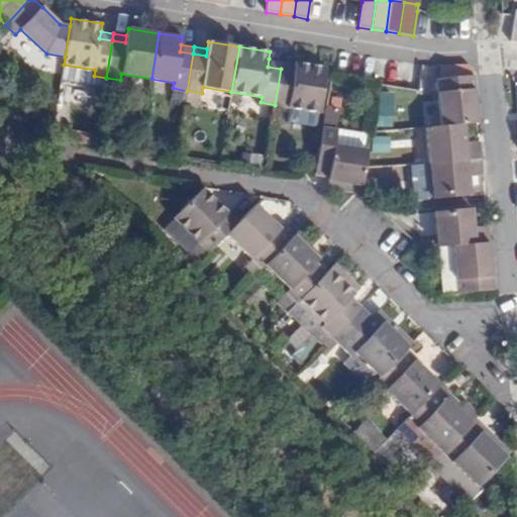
[(268,67),(281,69),(282,61),(269,59),(268,67)]
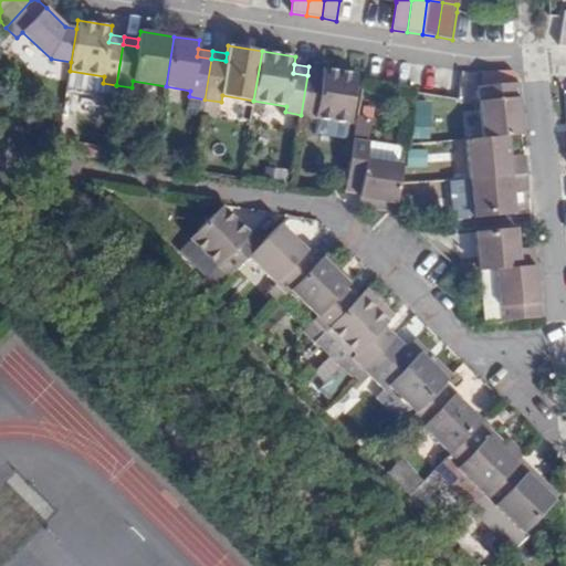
[(308,66),(307,75),(322,77),(323,69),(308,66)]
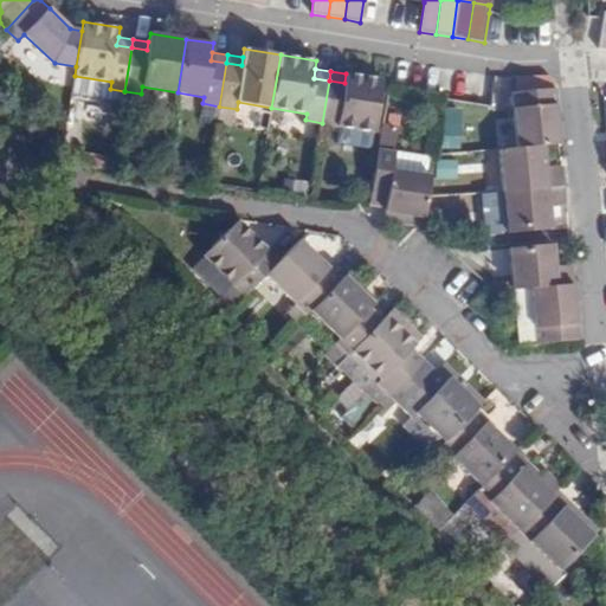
[(389,81),(346,73),(345,83),(329,81),(322,123),(381,133),(388,89),(389,81)]
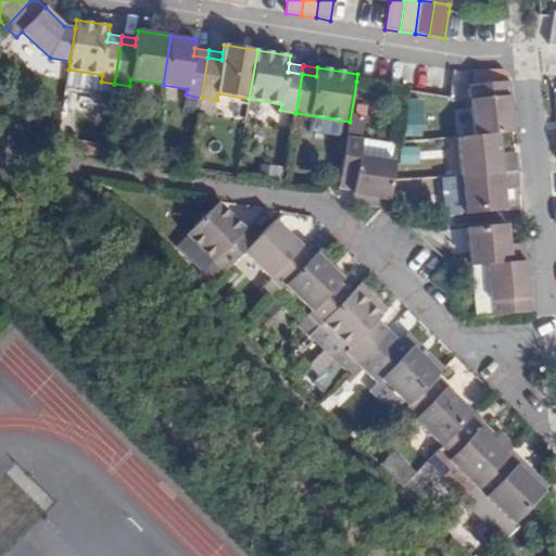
[(102,75),(68,70),(66,86),(113,93),(114,84),(101,81),(102,75)]
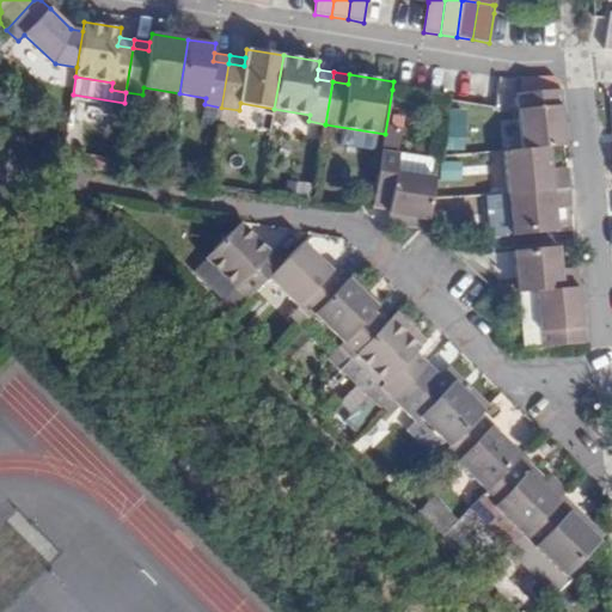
[(518,93),(557,90),(556,81),(516,86),(518,93)]
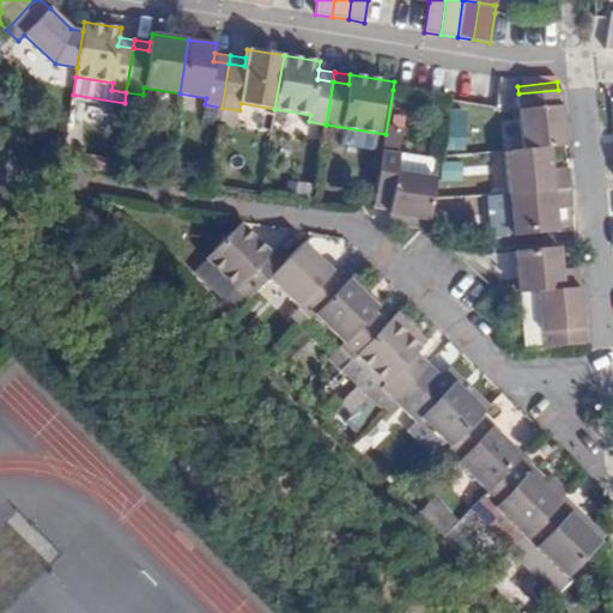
[(519,93),(523,150),(550,147),(566,146),(562,90),(558,90),(519,93)]
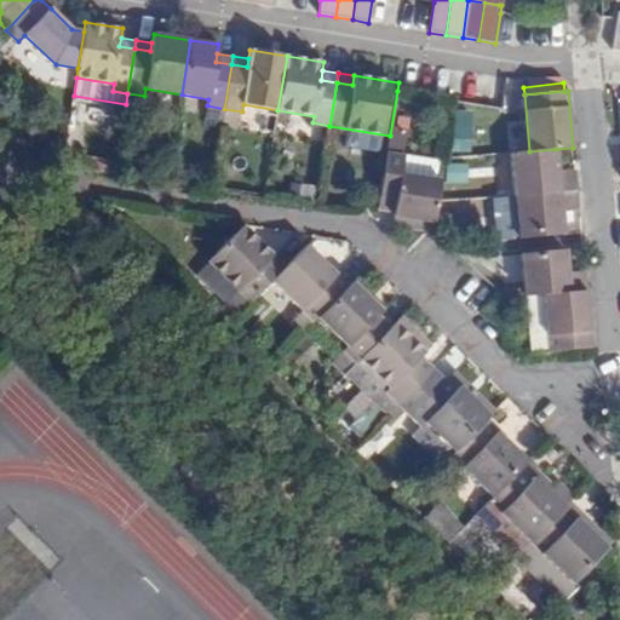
[(391,128),(388,151),(405,155),(408,131),(391,128)]
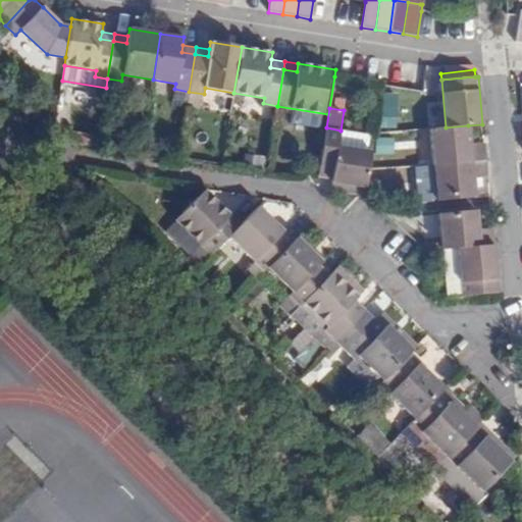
[(430,129),(433,165),(485,160),(484,144),(470,145),(468,125),(446,127),(430,129)]
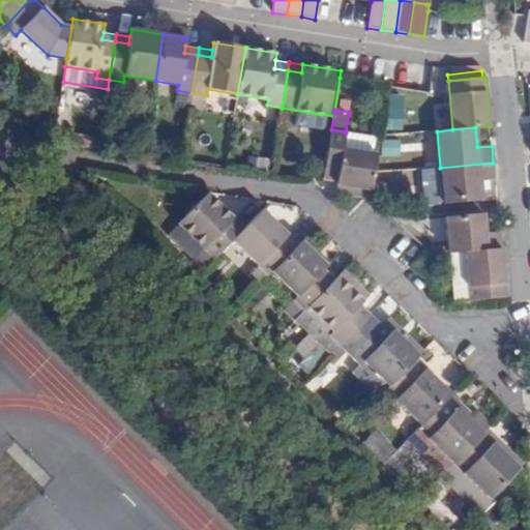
[(331,129),(324,167),(339,170),(336,184),(371,190),(374,174),(377,153),(374,152),(344,148),(346,133),(331,129)]
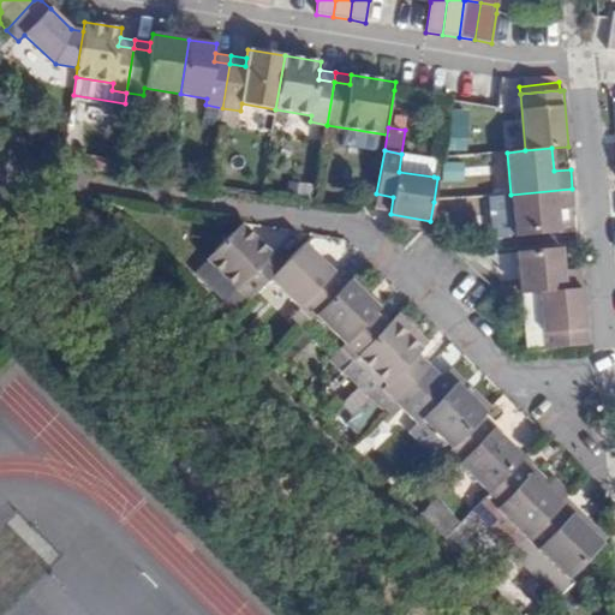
[(436,159),(401,154),(399,172),(434,177),(436,159)]
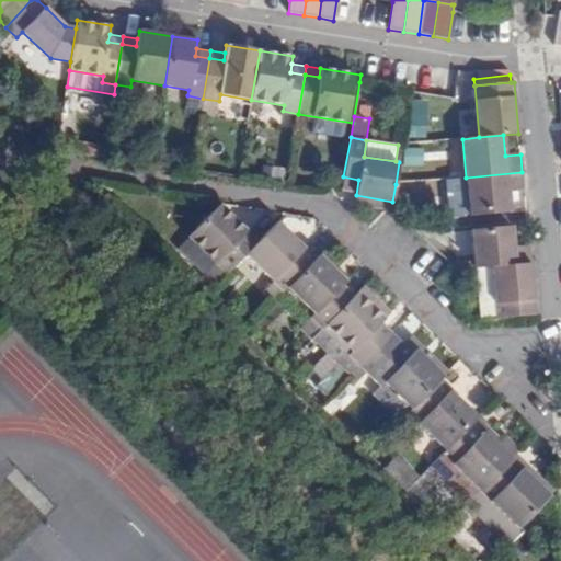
[(466,178),(470,216),(511,212),(508,191),(524,190),(522,172),(466,178)]
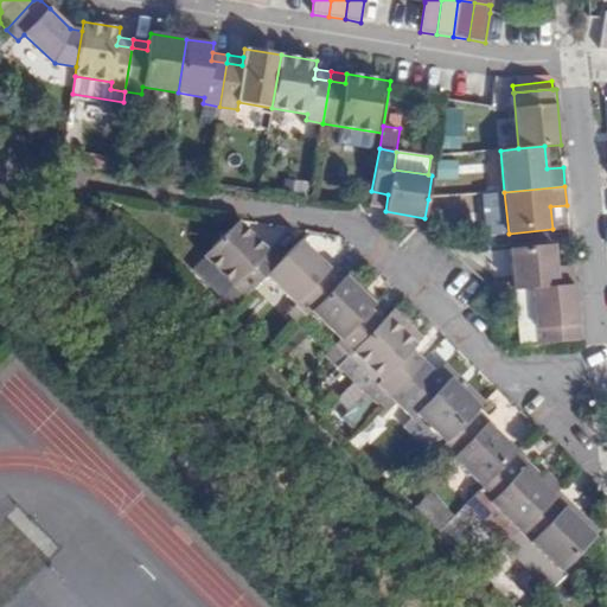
[(383,223),(419,228),(423,224),(425,218),(385,211),(383,223)]
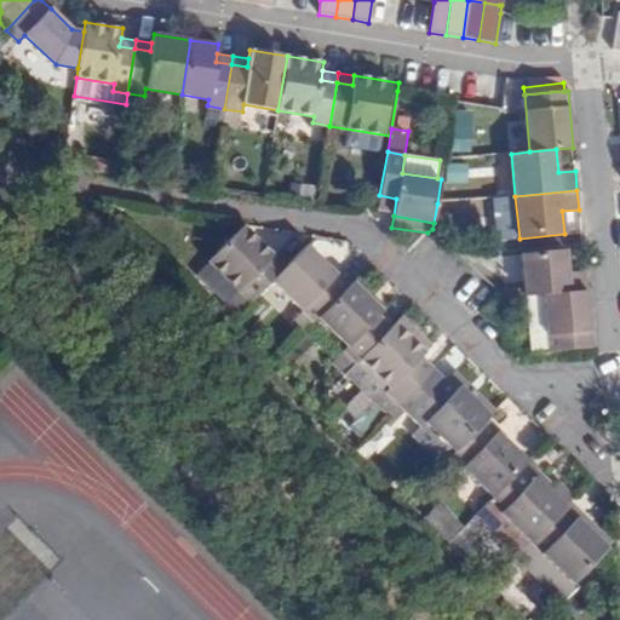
[(285,267),(242,225),(207,262),(250,303),(271,281),(285,267)]
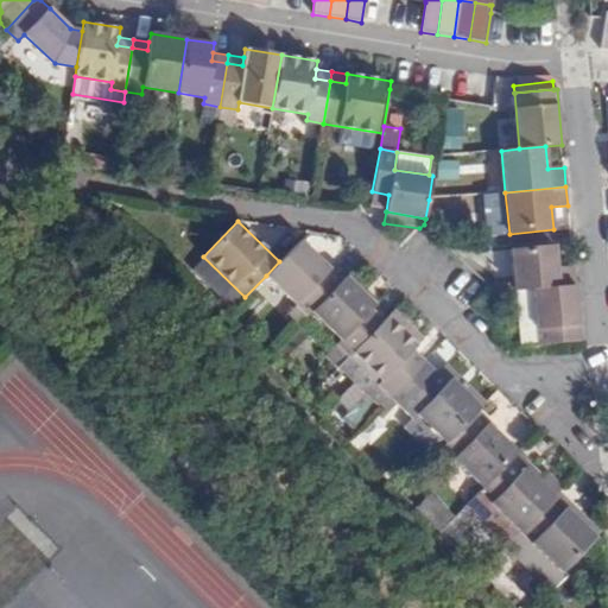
[(311,311),(342,280),(302,240),(279,261),(266,276),(297,305),(285,317),(296,328),(311,311)]
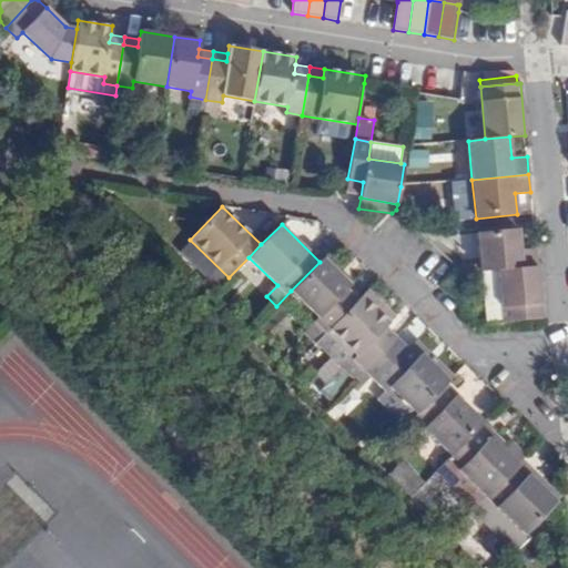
[(482,272),(497,271),(538,266),(536,249),(520,250),(518,229),(477,232),(480,272),(482,272)]
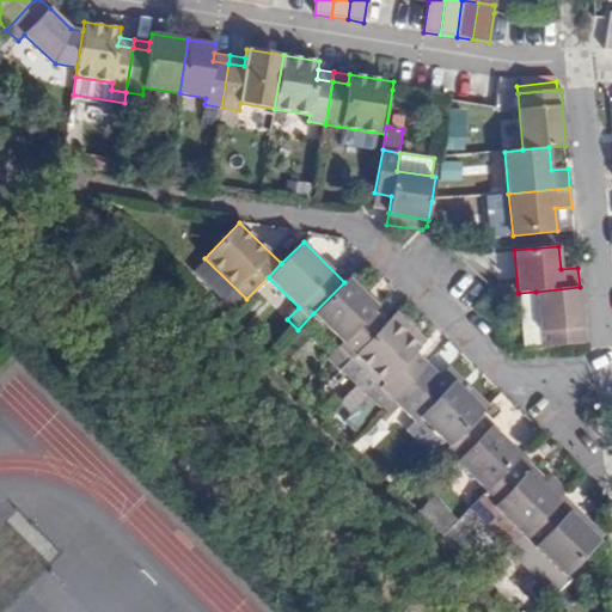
[(379,307),(349,277),(344,282),(313,313),(343,342),(340,346),(352,359),(386,323),(374,311),(379,307)]
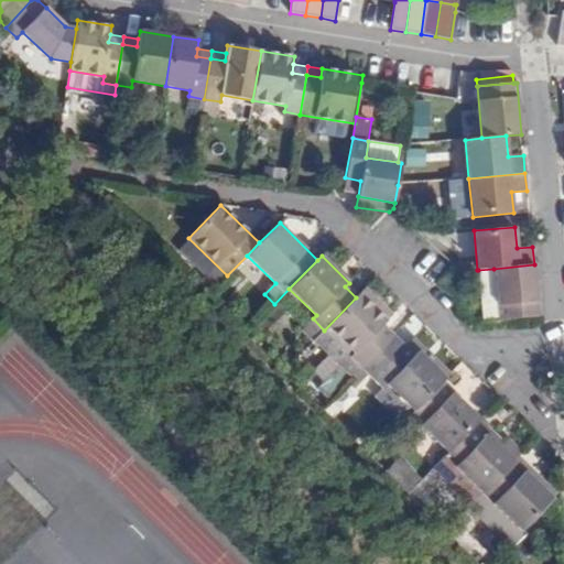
[(499,320),(539,316),(534,264),(494,269),(499,320)]
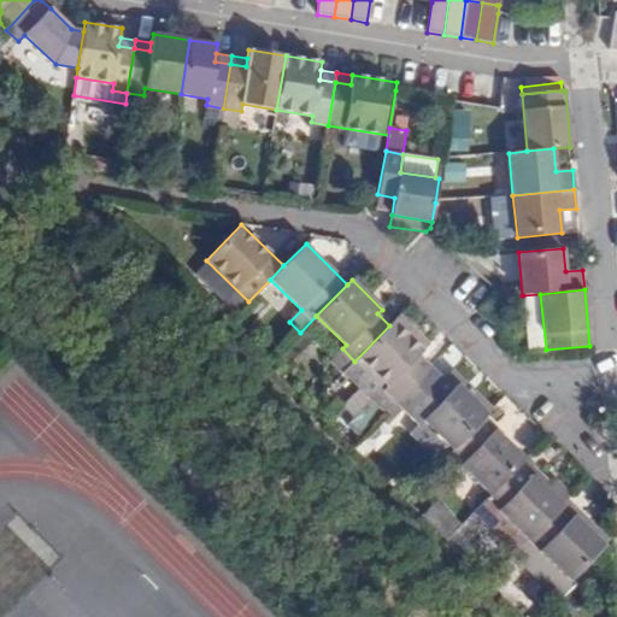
[(540,294),(523,295),(528,352),(546,350),(540,294)]
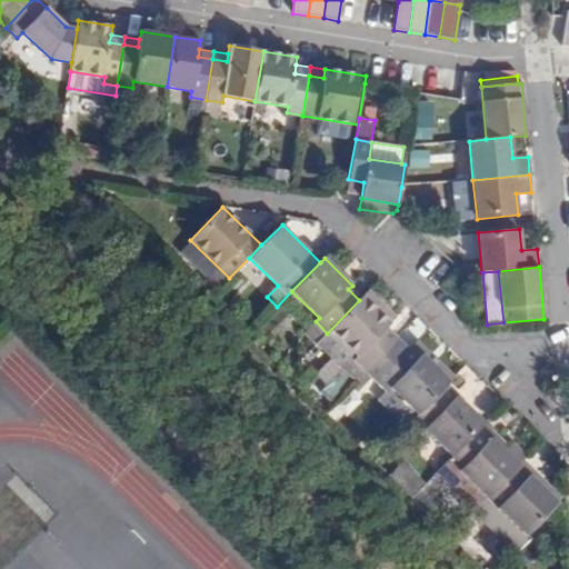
[(363,296),(391,323),(396,318),(368,290),(363,296)]
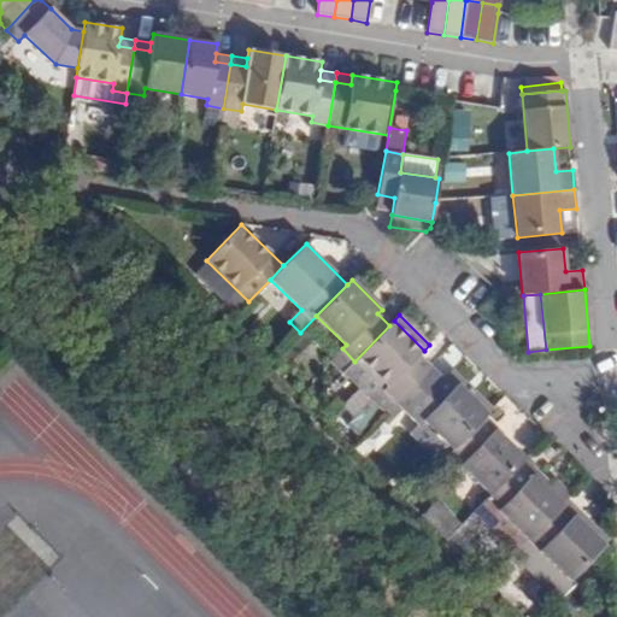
[(429,368),(432,366),(419,354),(424,351),(394,321),(389,325),(354,362),(346,370),(376,400),(387,411),(398,400),(429,368)]
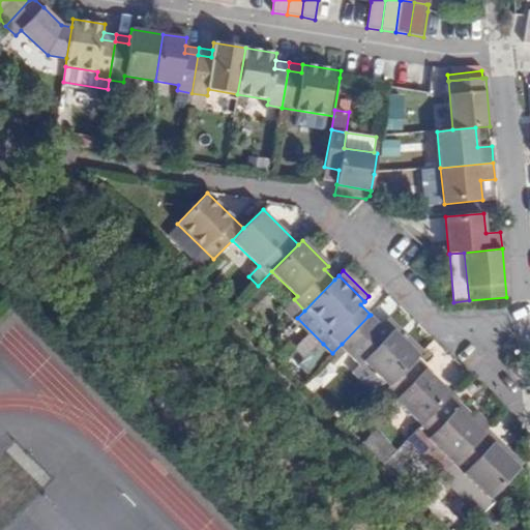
[(351,353),(379,325),(369,316),(342,344),(351,353)]
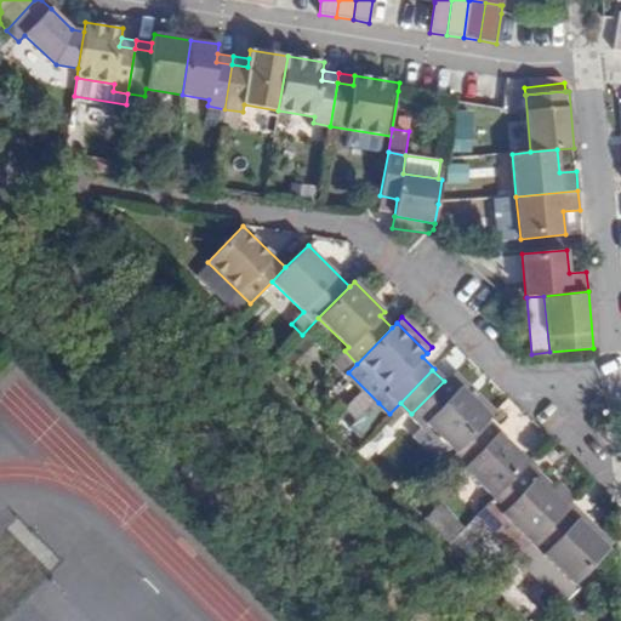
[(456,453),(488,420),(491,416),(466,391),(461,386),(455,393),(444,381),(411,414),(409,416),(422,428),(427,423),(456,453)]
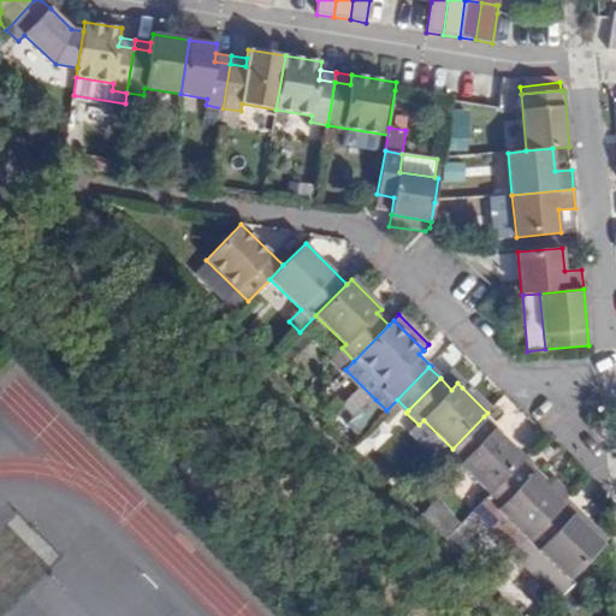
[(487,413),(492,408),(467,383),(462,388),(487,413)]
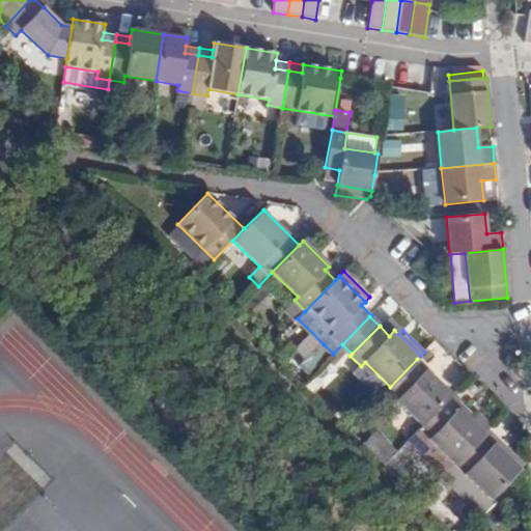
[(333,354),(324,344),(297,371),(306,381),(333,354)]
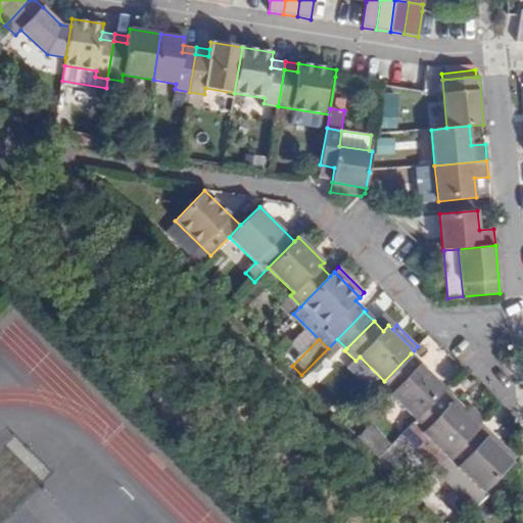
[(416,420),(445,389),(411,353),(384,381),(380,384),(416,420)]
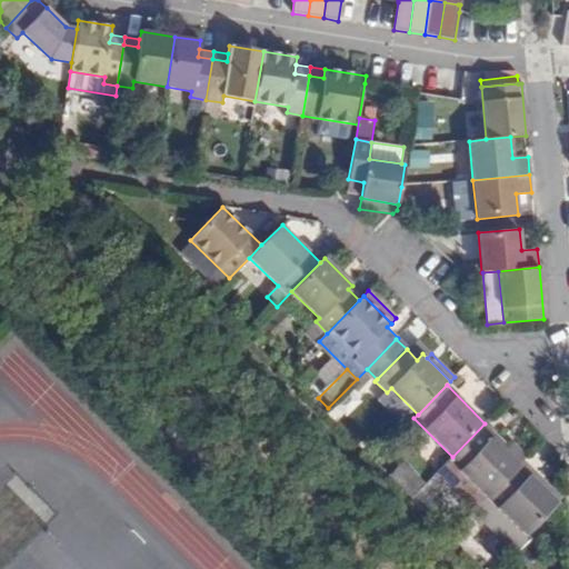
[(477,508),(519,465),(492,439),(497,435),(485,423),(452,457),(439,470),(445,476),(477,508)]
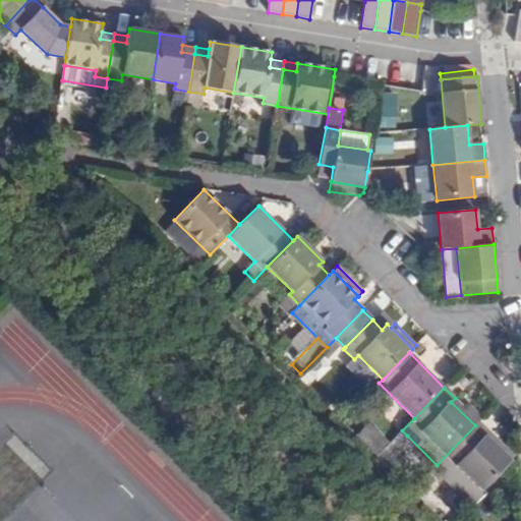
[(475,425),(483,418),(470,405),(466,409),(455,398),(451,402),(475,425)]
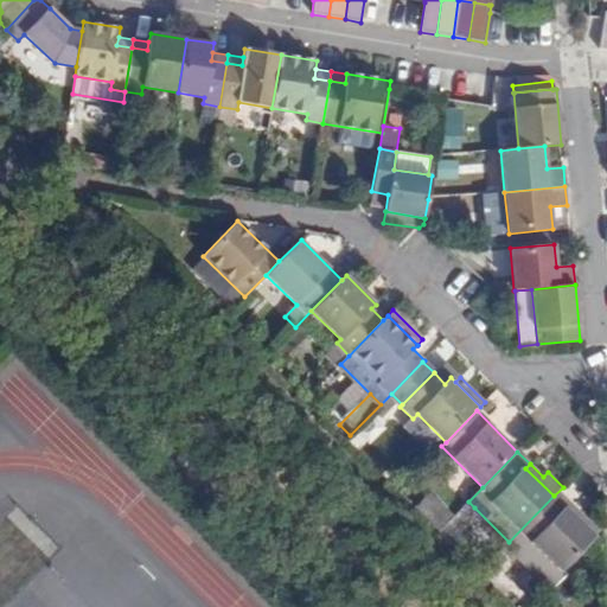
[(595,536),(554,496),(509,542),(505,545),(550,590),(564,576),(560,572),(595,536)]
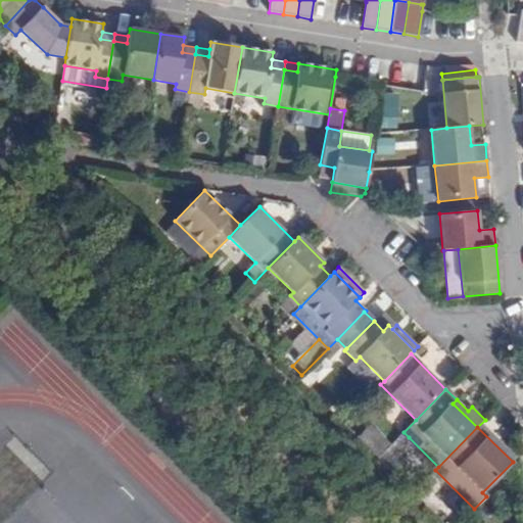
[(378,458),(383,463),(409,437),(403,432),(378,458)]
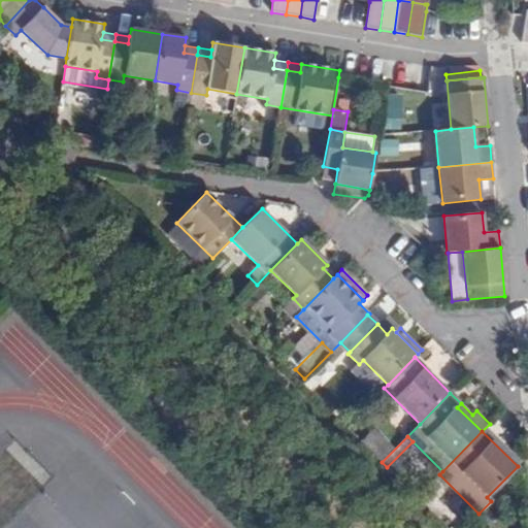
[(418,497),(424,503),(442,486),(435,479),(418,497)]
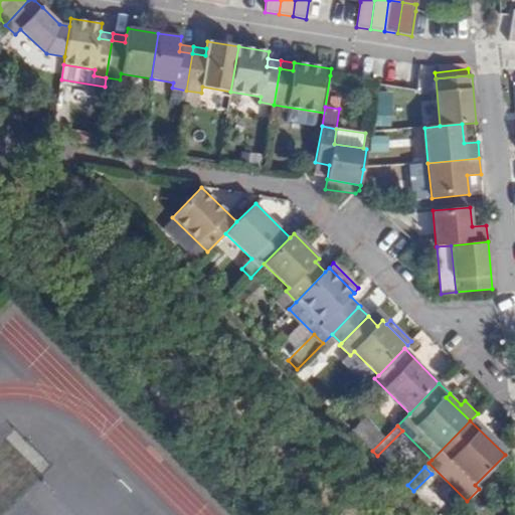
All buildings are outlined.
